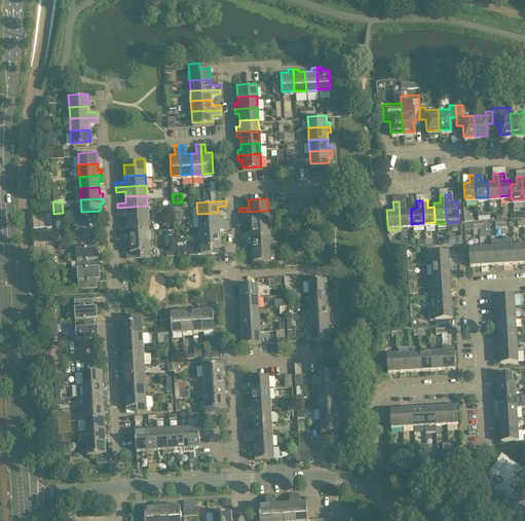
[(411,224),(411,209),(405,209),(404,201),(399,201),(400,224),(411,224)]
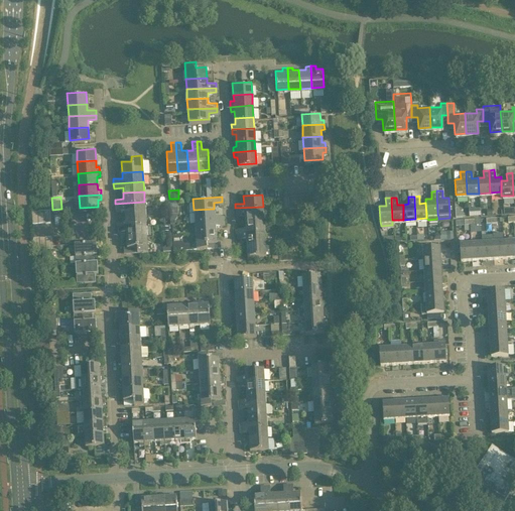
[(144,202),(115,204),(115,209),(124,208),(124,214),(145,212),(144,202)]
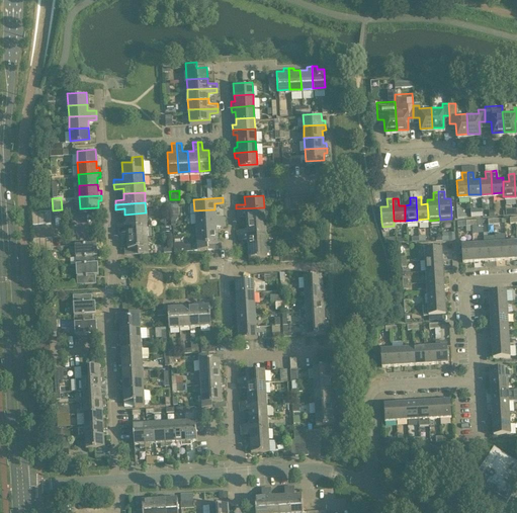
[(456,215),(465,214),(465,211),(458,205),(456,205),(456,215)]
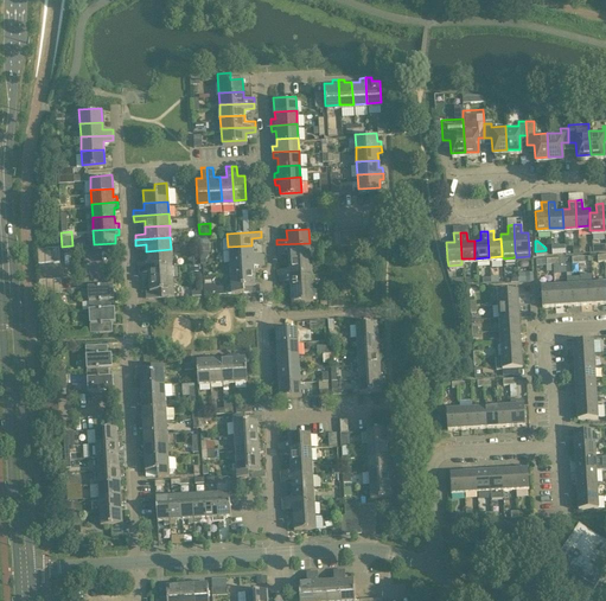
[(310,257),(310,243),(276,244),(278,250),(287,249),(288,259),(310,257)]
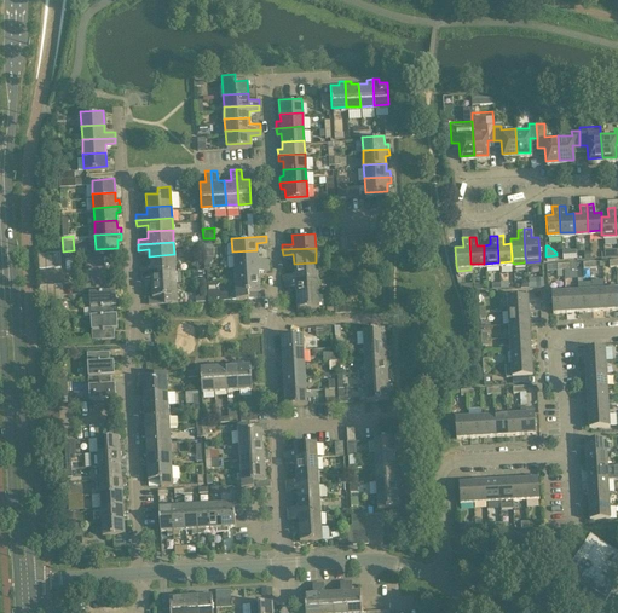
[(267,256),(264,256),(256,256),(256,250),(232,252),(234,264),(267,261),(267,256)]
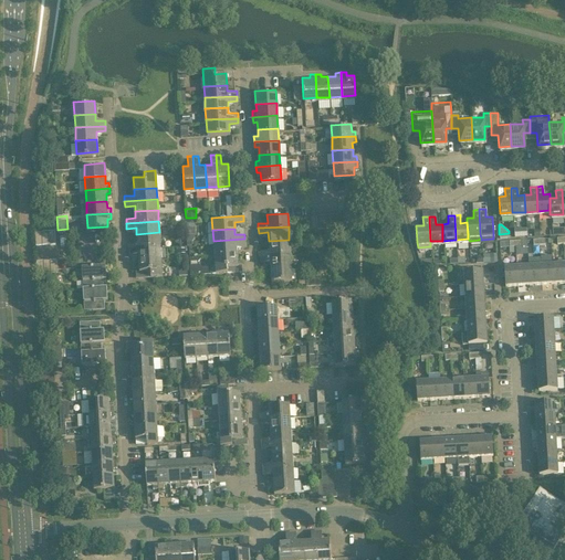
[(159,232),(136,234),(137,241),(127,241),(127,246),(160,244),(159,232)]
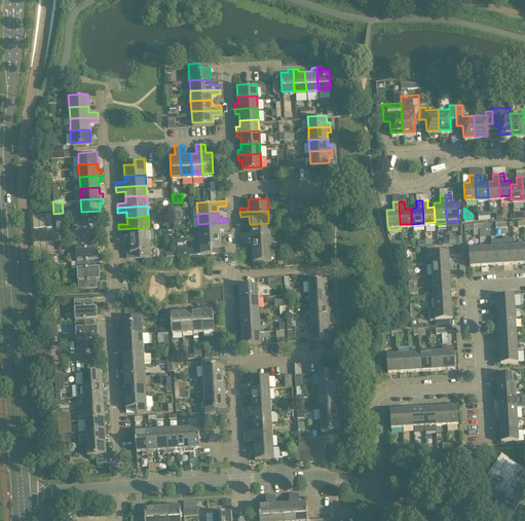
[(488,220),(483,220),(483,225),(478,225),(478,231),(479,233),(489,232),(488,220)]
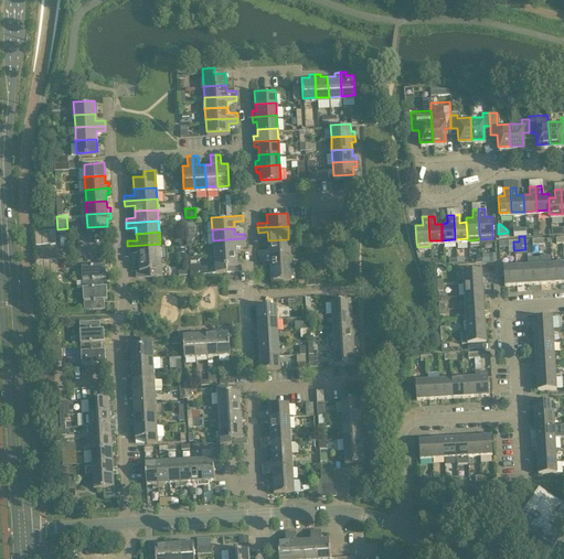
[(244,238),(213,240),(213,253),(235,250),(235,245),(245,244),(244,238)]
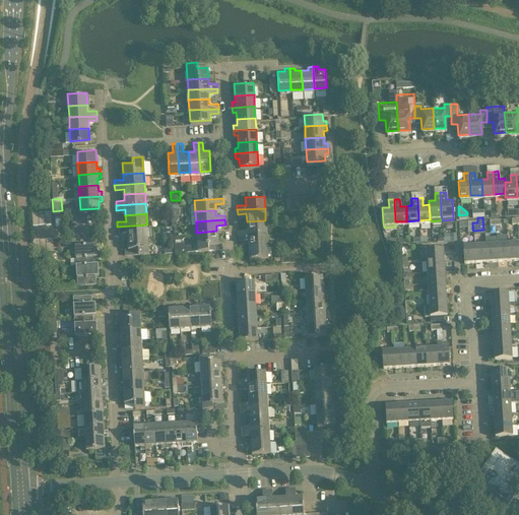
[(239,233),(266,232),(265,220),(247,221),(247,228),(239,228),(239,233)]
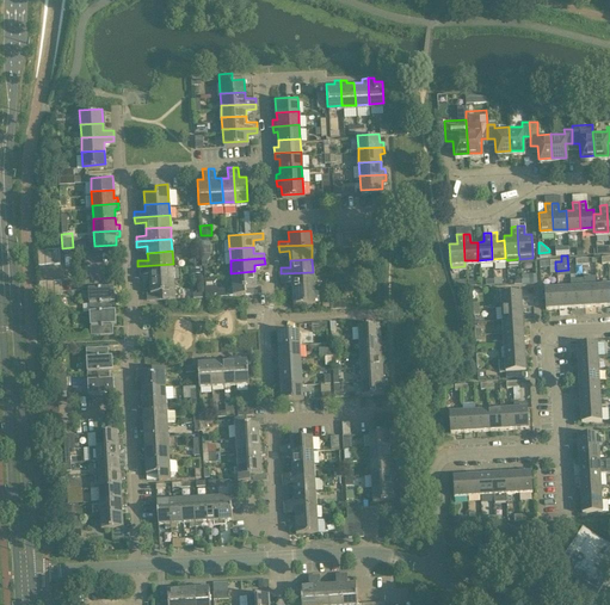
[(173,264),(137,266),(139,271),(148,271),(149,277),(174,276),(173,264)]
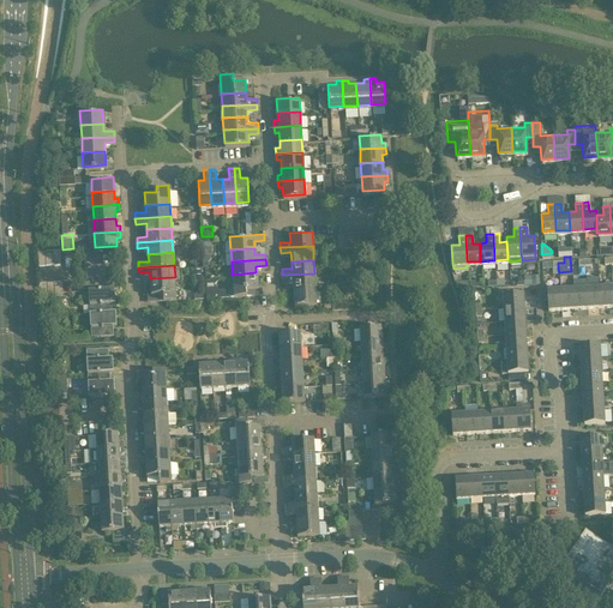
[(215,283),(205,283),(205,289),(205,294),(206,294),(215,294),(233,293),(244,293),(245,292),(246,292),(253,292),(253,286),(257,286),(257,284),(256,272),(232,275),(233,286),(218,287),(215,283)]
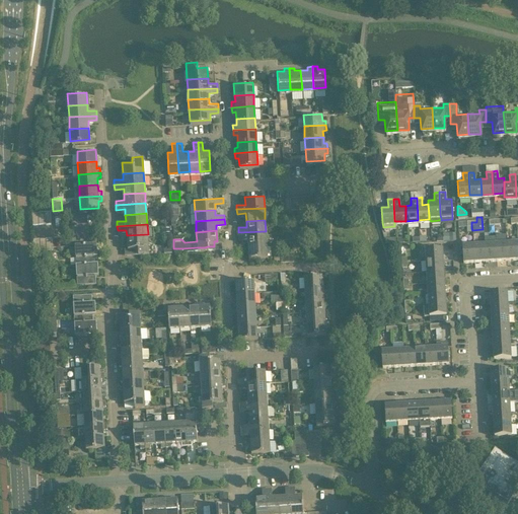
[(266,242),(266,231),(238,232),(238,237),(247,236),(247,243),(266,242)]
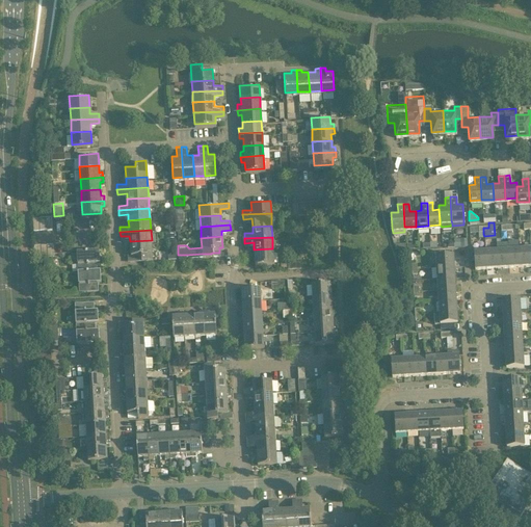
[(518,237),(506,237),(506,239),(508,264),(519,263),(518,245),(518,237)]
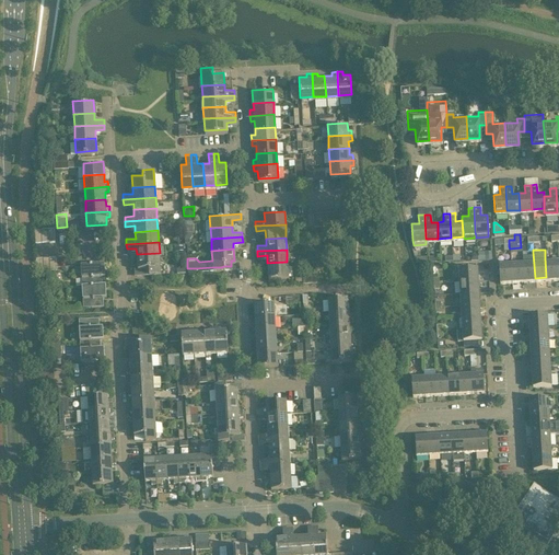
[(533,252),(522,253),(522,259),(523,278),(535,278),(533,252)]
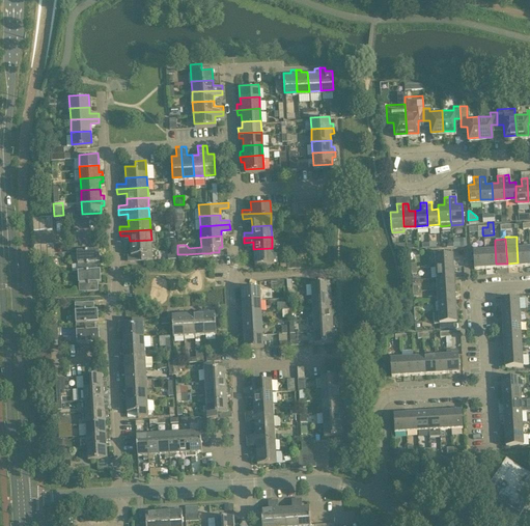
[(152,256),(151,240),(130,241),(130,252),(140,251),(141,257),(152,256)]
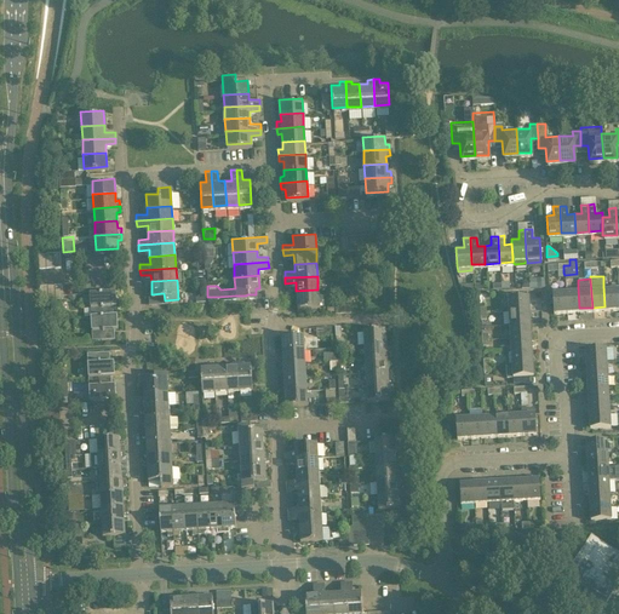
[(605,307),(618,305),(617,285),(603,286),(605,307)]
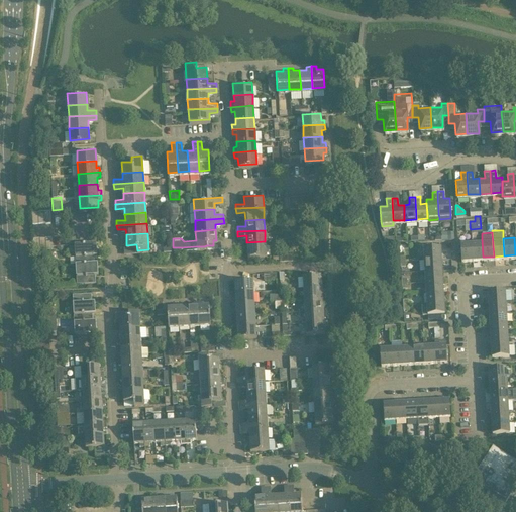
[(471,240),(472,258),(483,257),(482,239),(471,240)]
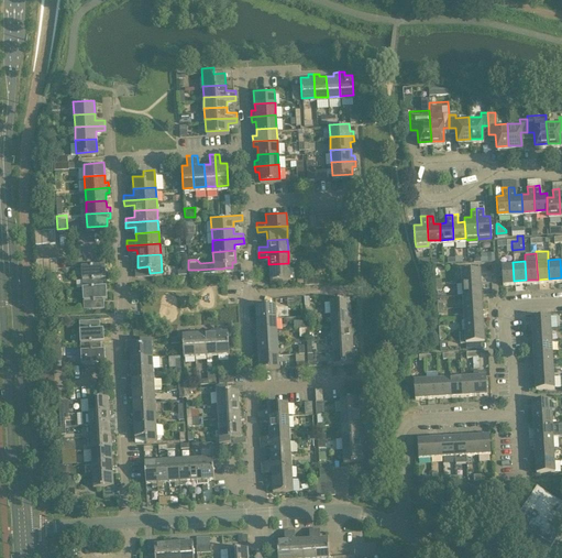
[(105,272),(105,262),(80,263),(81,276),(84,276),(85,284),(102,283),(101,272),(105,272)]
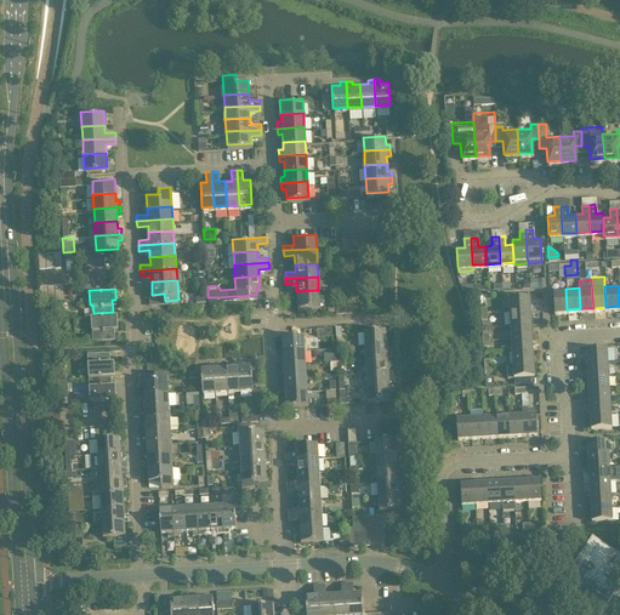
[(553,311),(567,309),(566,289),(552,290),(553,311)]
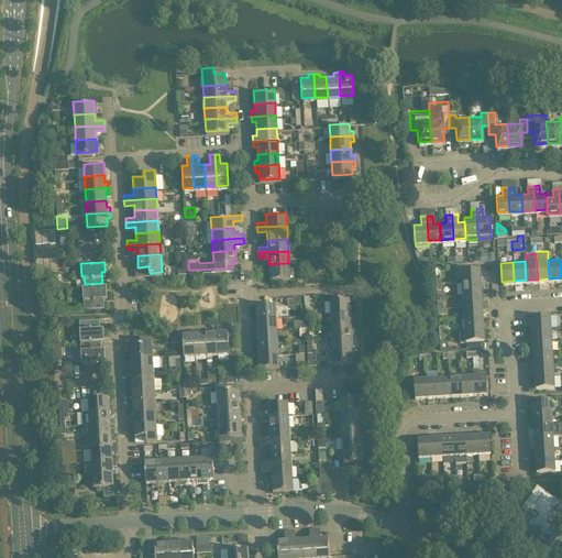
[(288,263),(268,264),(270,277),(289,276),(288,263)]
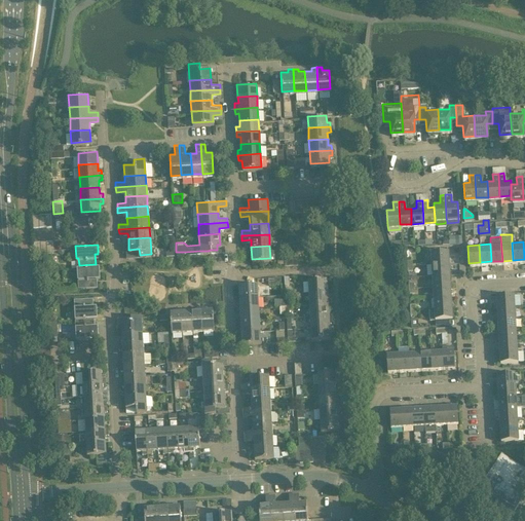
[(430,261),(448,260),(447,249),(429,250),(430,261)]
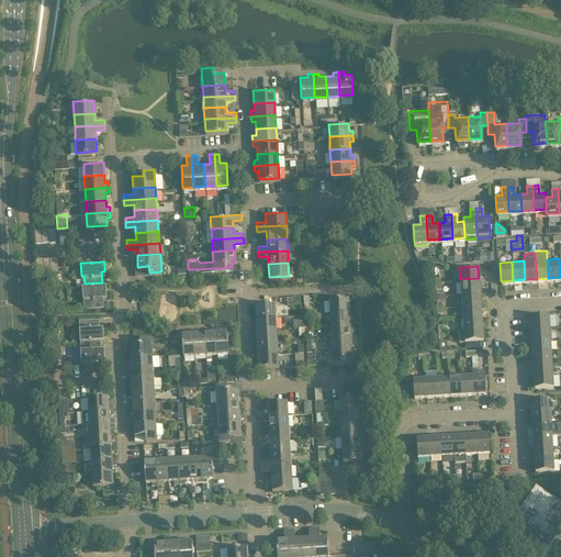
[(480,290),(479,278),(460,279),(461,291),(480,290)]
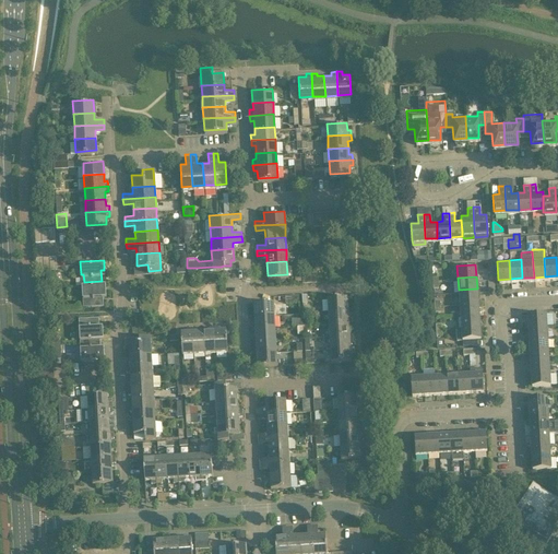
[(102,281),(84,282),(81,282),(82,295),(84,295),(85,304),(103,303),(102,291),(105,291),(105,281),(102,281)]
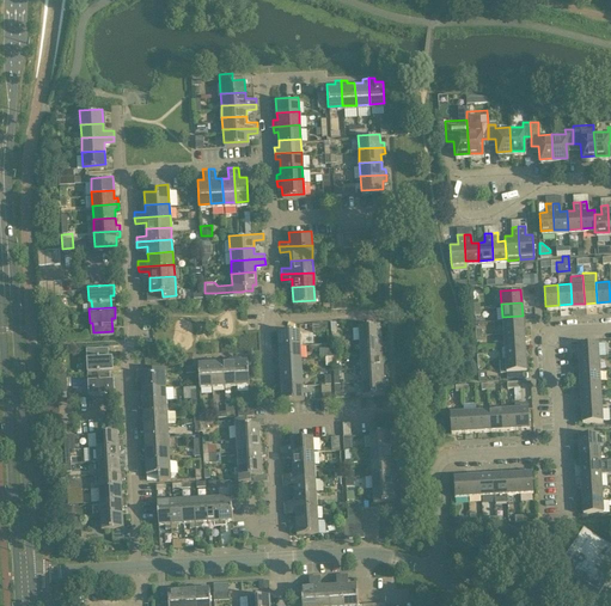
[(523,329),(523,316),(502,317),(502,330),(523,329)]
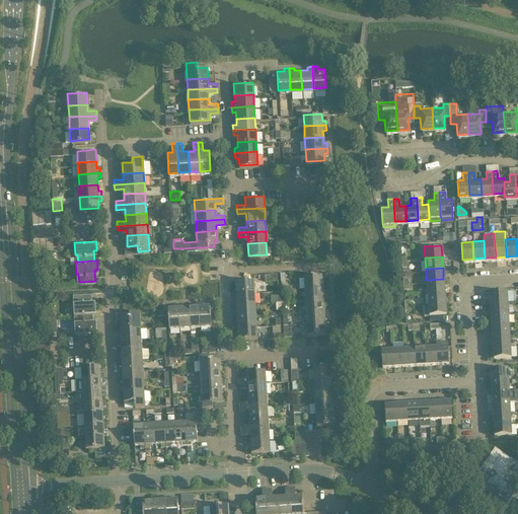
[(304,286),(322,285),(322,274),(303,275),(304,286)]
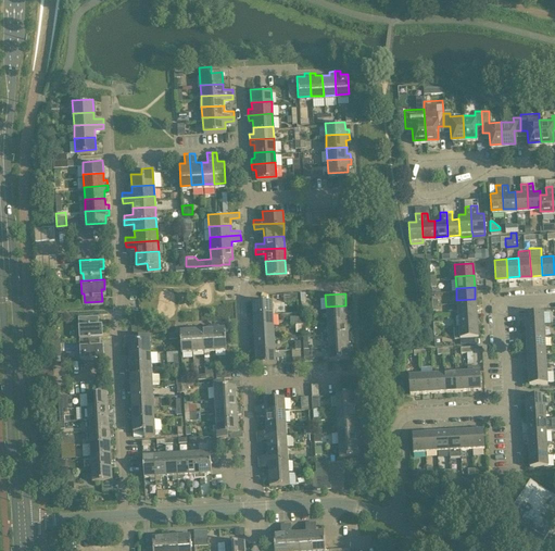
[(252,312),(272,310),(272,298),(251,299),(252,312)]
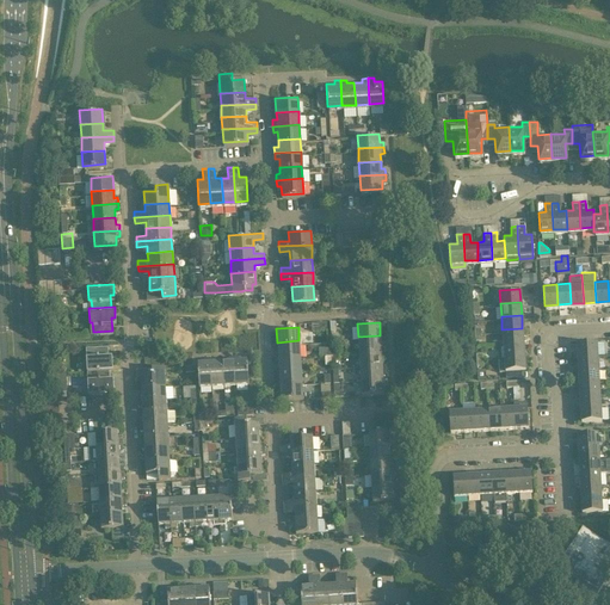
[(523,340),(522,328),(501,329),(503,341),(523,340)]
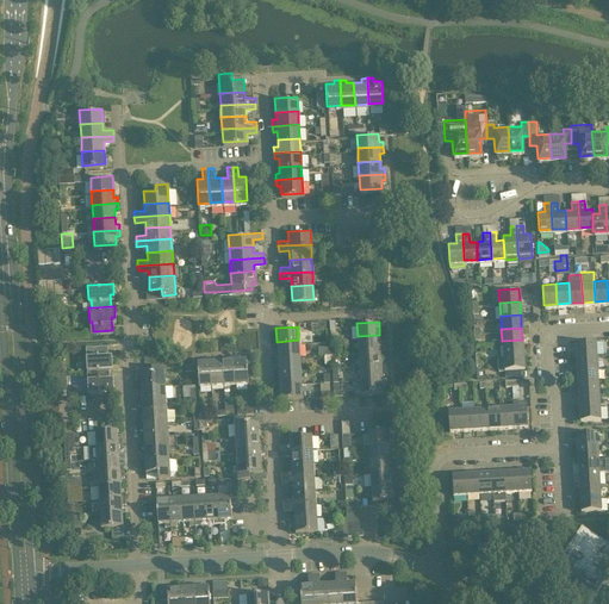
[(358,350),(384,348),(384,342),(380,343),(379,335),(358,336),(358,350)]
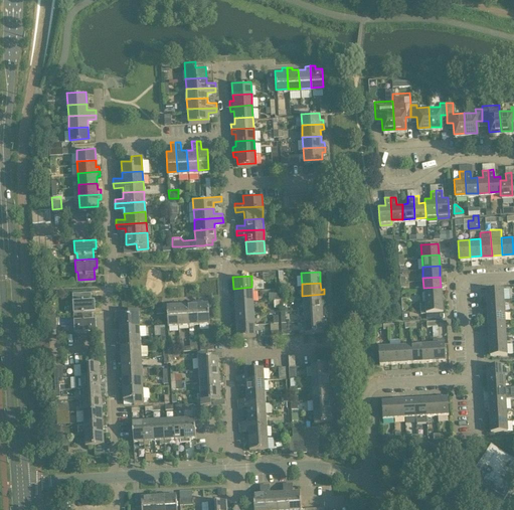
[(508,286),(485,287),(486,298),(503,297),(503,296),(509,296),(508,286)]
